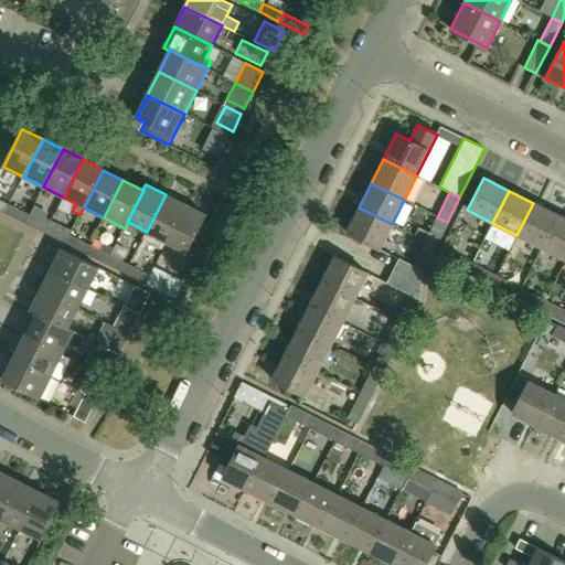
[(167,242),(185,204),(166,194),(147,232),(167,242)]
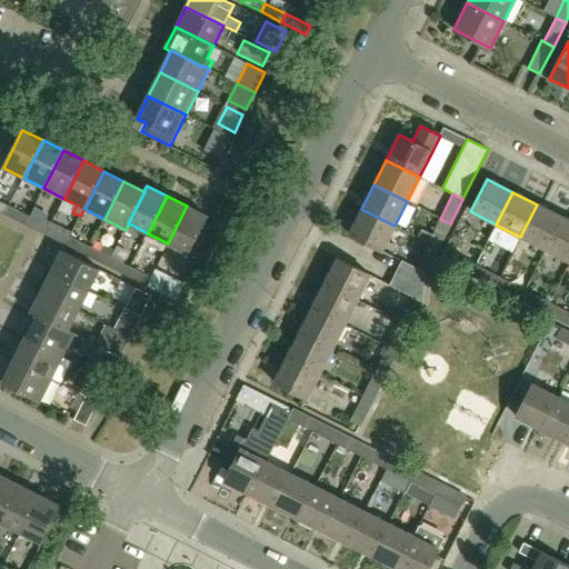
[(0,211),(6,215),(9,207),(0,201),(0,211)]
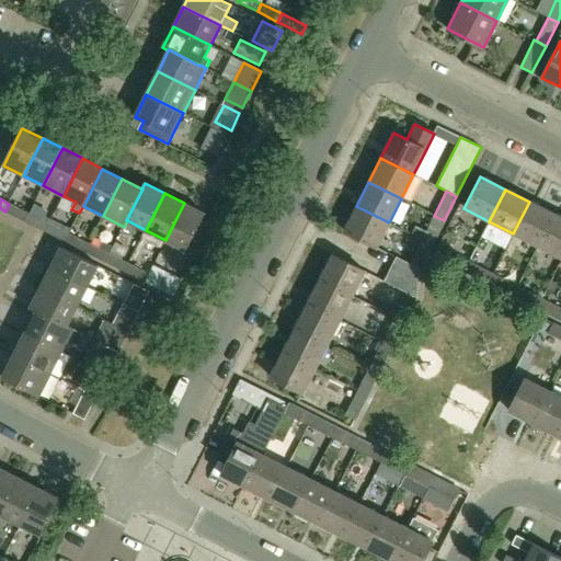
[(538,245),(553,214),(529,202),(513,233),(538,245)]
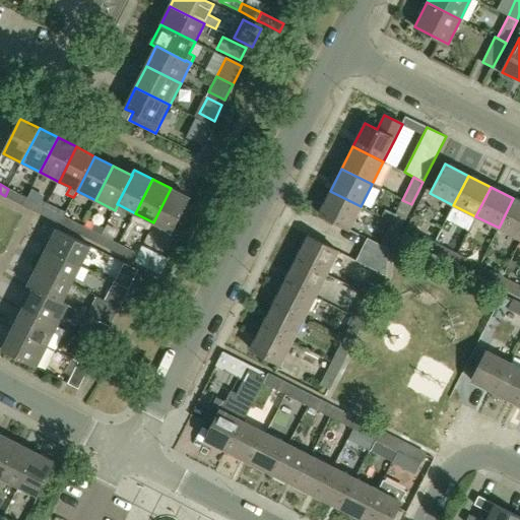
[(175,229),(190,198),(171,188),(153,222),(173,233),(175,229)]
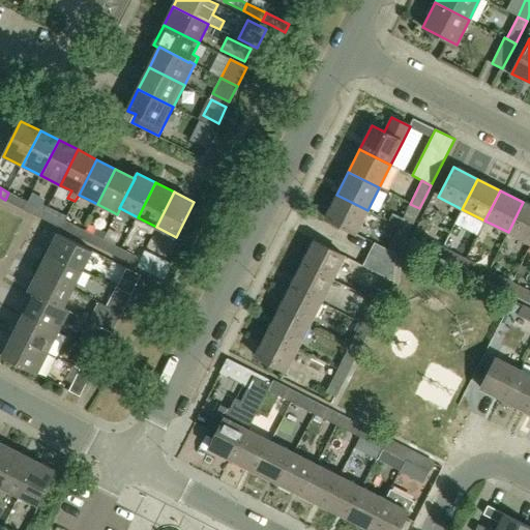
[(5,200),(24,209),(27,202),(8,193),(5,200)]
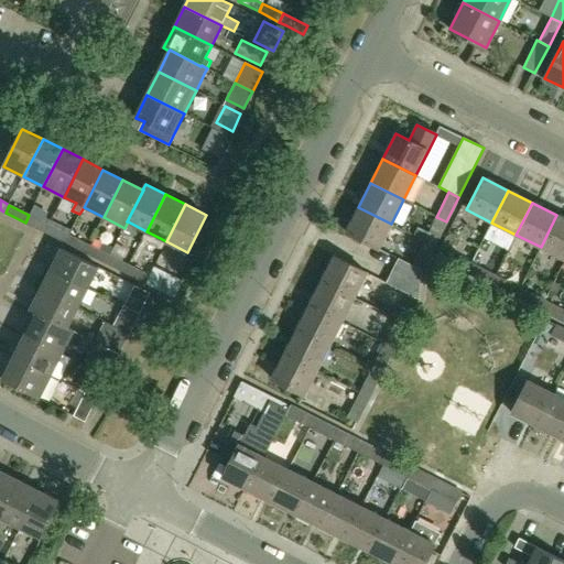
[(378,249),(391,224),(358,207),(346,232),(378,249)]
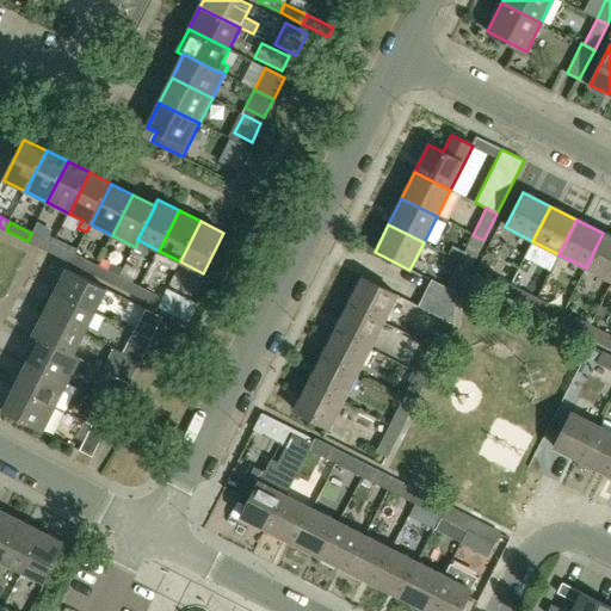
[(54,244),(31,233),(28,241),(42,248),(49,253),(54,244)]
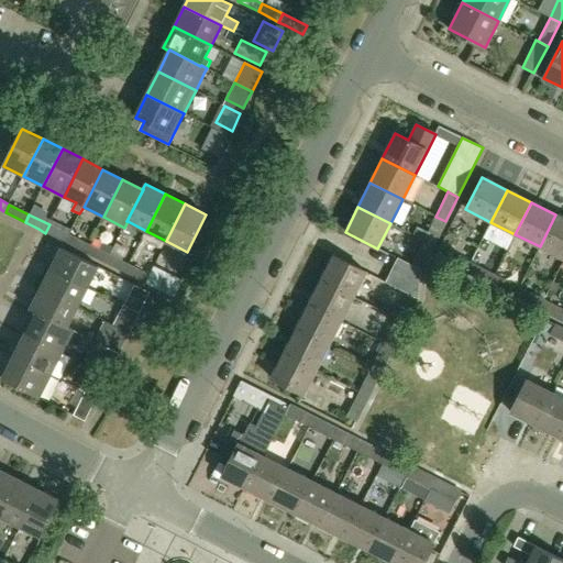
[(562,258),(562,218),(555,214),(540,246),(562,258)]
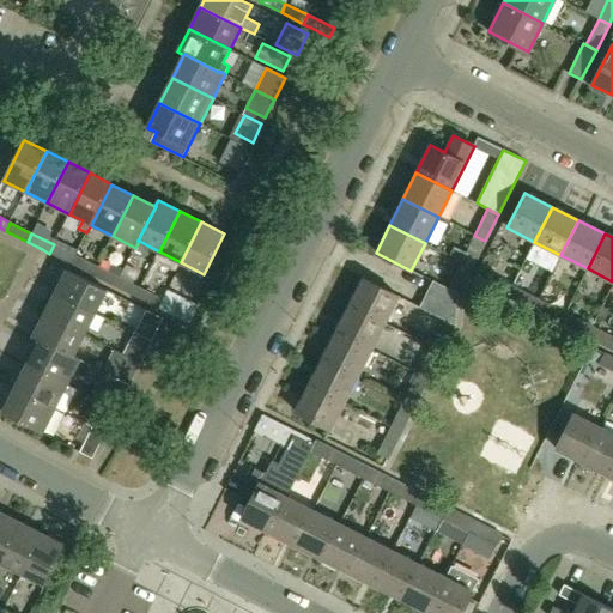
[(474,236),(461,262),(472,267),(485,241),(474,236)]
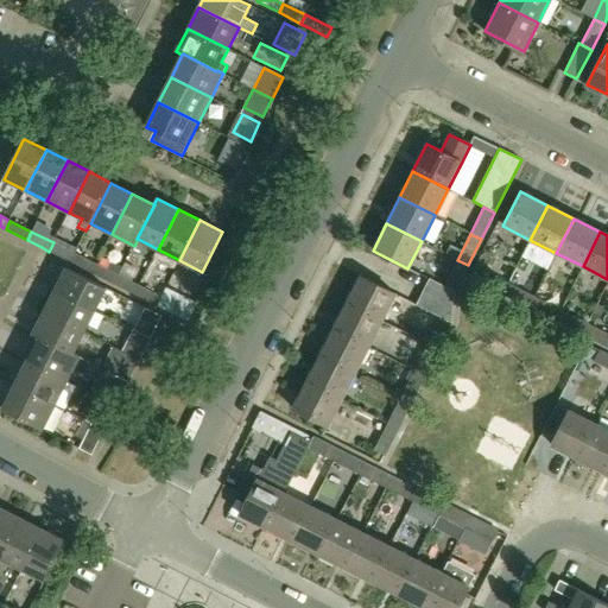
[(49,252),(70,263),(75,253),(54,242),(49,252)]
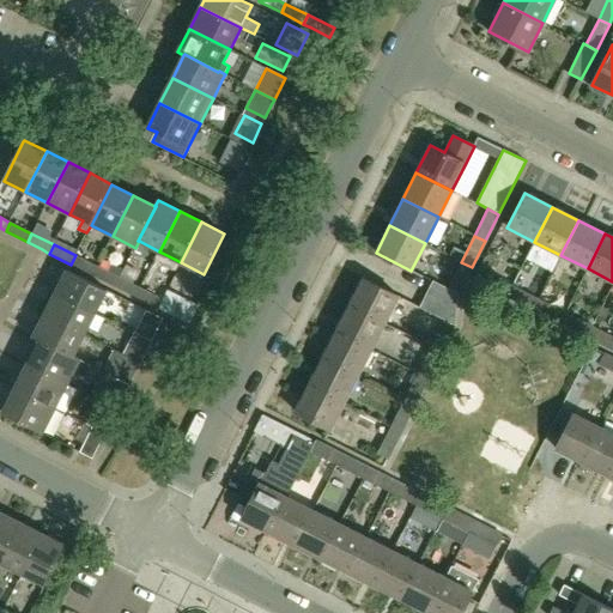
[(92,265),(76,255),(71,265),(89,273),(92,265)]
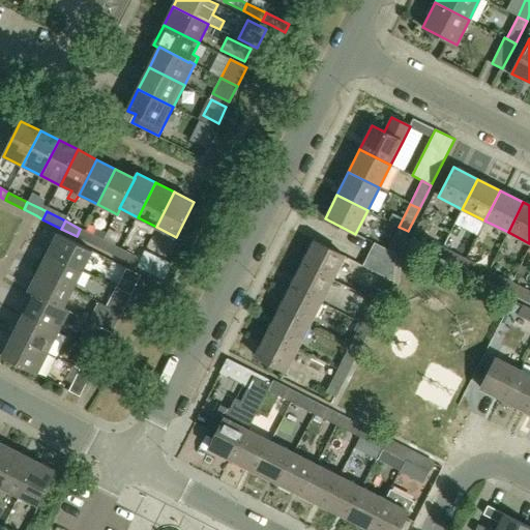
[(404,238),(408,231),(399,227),(387,249),(386,249),(395,255),(404,238)]
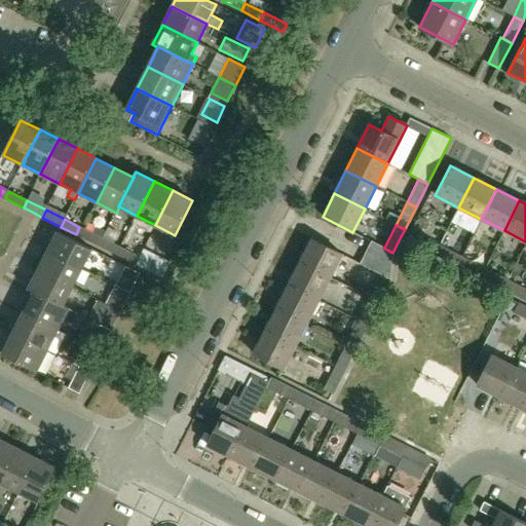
[(98,246),(102,238),(106,231),(96,226),(92,233),(87,231),(83,238),(98,246)]
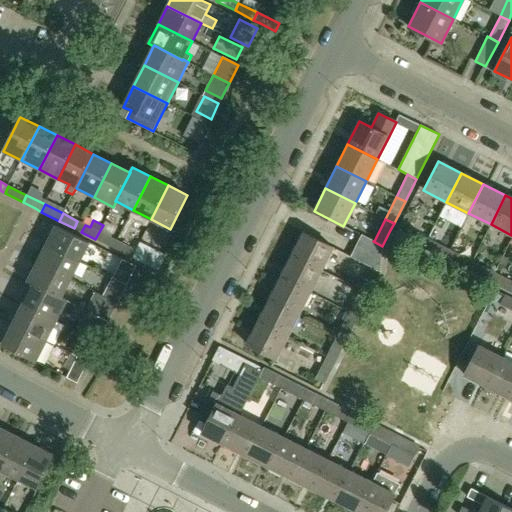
[(90,243),(56,225),(46,244),(80,261),(90,243)]
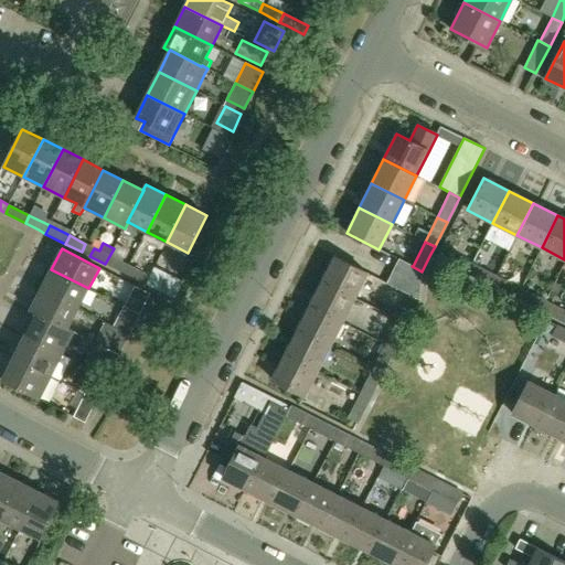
[(467,273),(472,264),(447,251),(443,260),(467,273)]
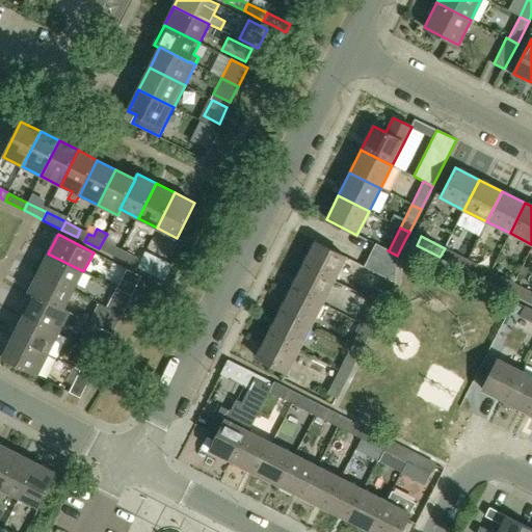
[(117,248),(103,241),(99,248),(114,256),(117,248)]
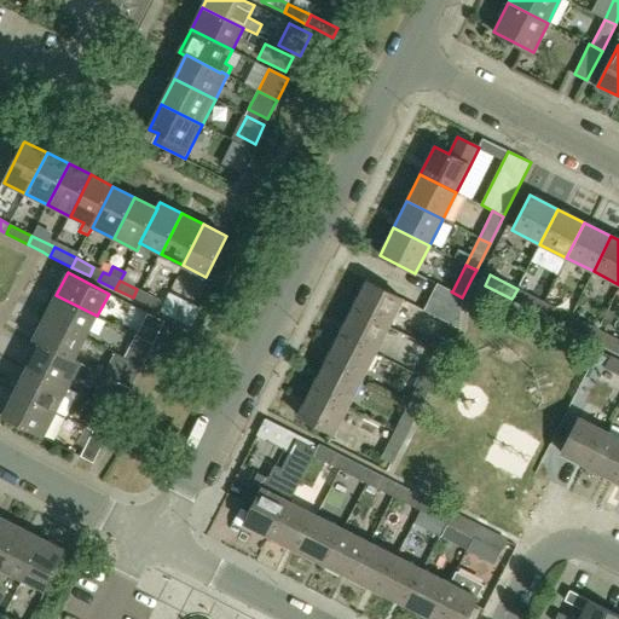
[(388,327),(401,299),(366,281),(352,308),(388,327)]
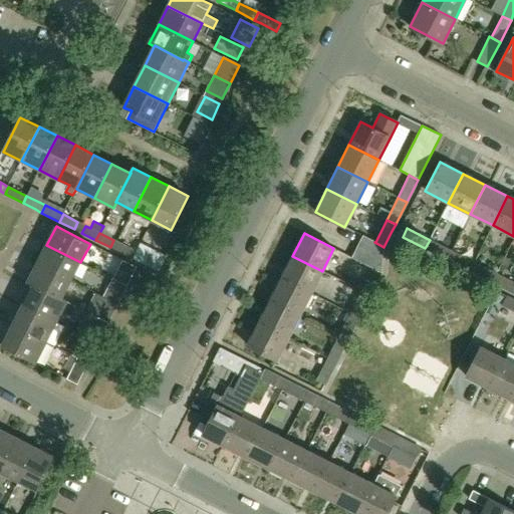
[(382,260),(383,247),(374,242),(375,242),(362,235),(357,246),(382,260)]
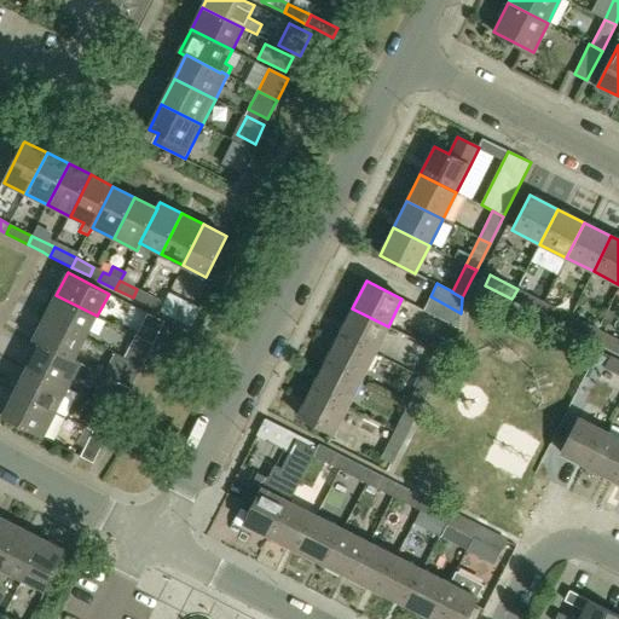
[(512,299),(539,313),(544,302),(518,289),(512,299)]
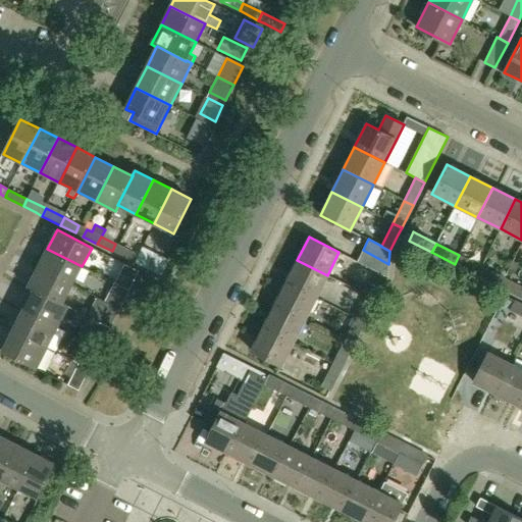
[(143,247),(139,256),(135,263),(142,266),(161,276),(169,260),(143,247)]
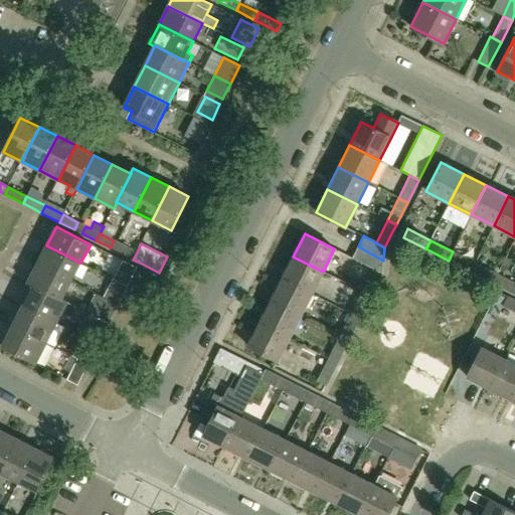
[(119,251),(133,260),(137,252),(122,244),(119,251)]
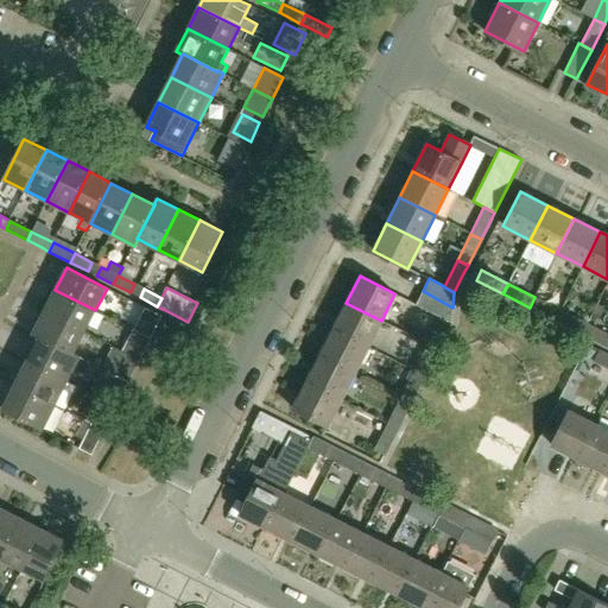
[(84,333),(95,310),(55,290),(44,312),(84,333)]
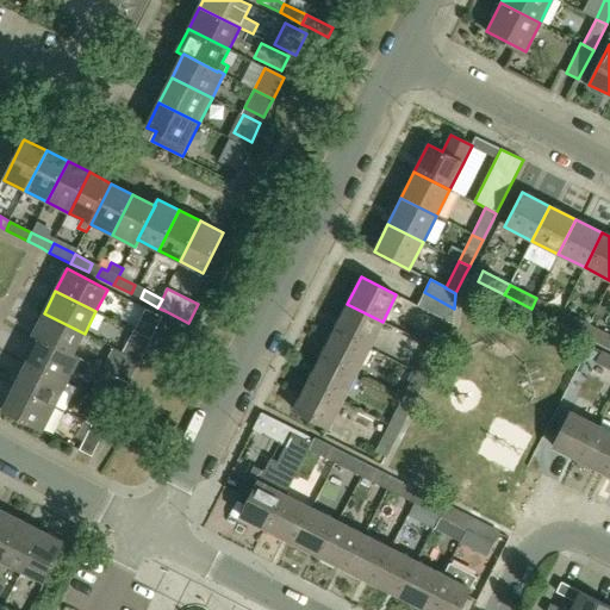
[(454,309),(424,292),(417,306),(443,319),(443,318),(453,323),(454,309)]
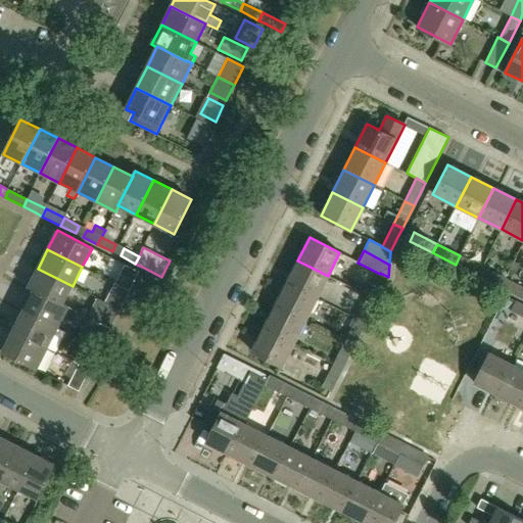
[(92,252),(89,263),(115,271),(120,260),(92,252)]
